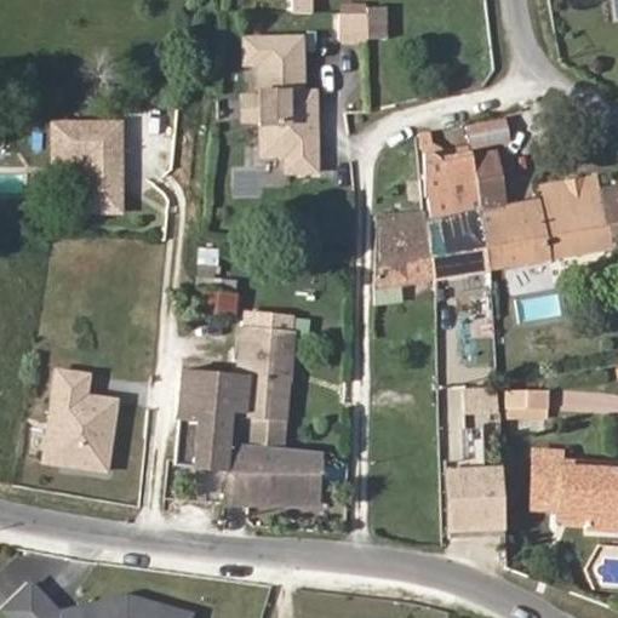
[(390,32),(389,5),(367,6),(368,12),(368,35),(368,38),(390,36),(390,32)]
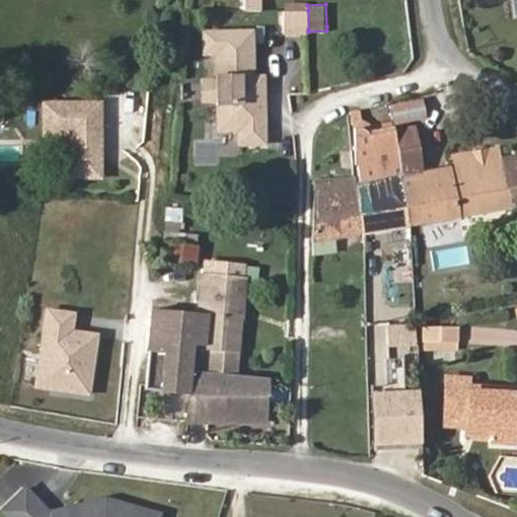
[(268,142),(266,87),(250,88),(250,81),(255,81),(255,75),(254,29),(205,30),(206,53),(218,53),(219,79),(219,99),(220,129),(240,129),(241,143),(268,142)]
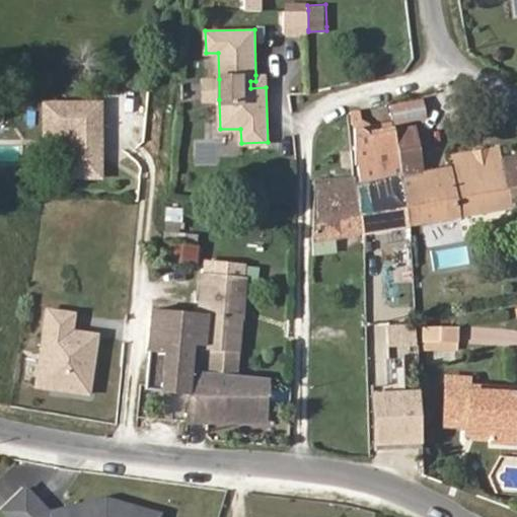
[(286,89),(309,89),(309,59),(287,59),(286,89)]
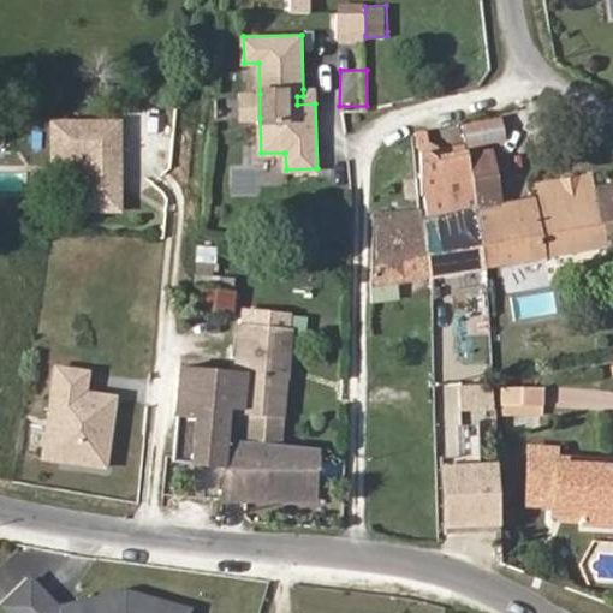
[(315,103),(315,89),(303,89),(303,96),(297,96),(297,105),(315,103)]
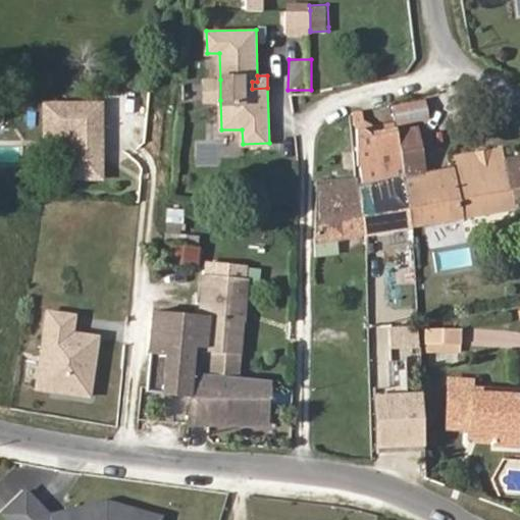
[(220,100),(220,80),(205,80),(205,100),(220,100)]
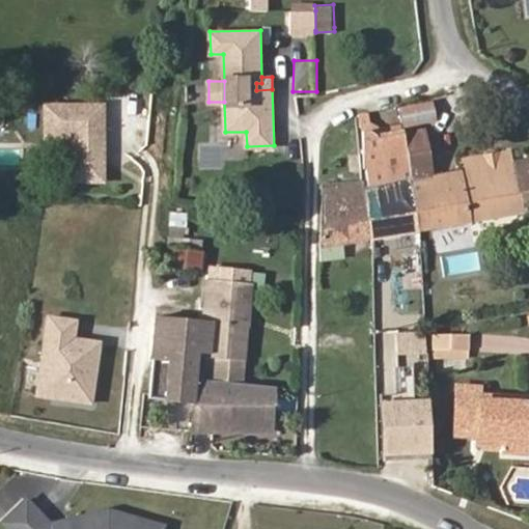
[(438,119),(435,99),(401,105),(405,126),(438,119)]
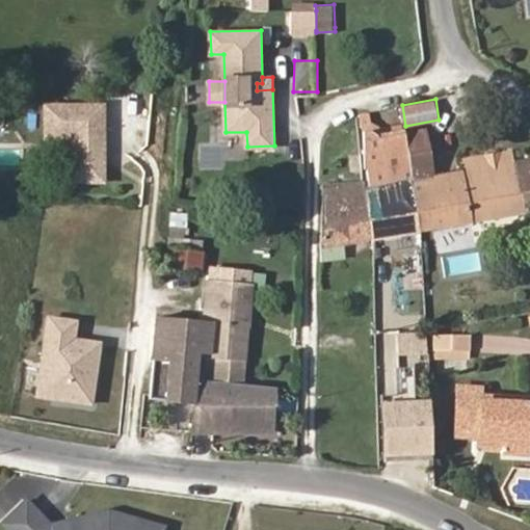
[(105,179),(105,104),(47,104),(47,136),(73,136),(74,179),(105,179)]
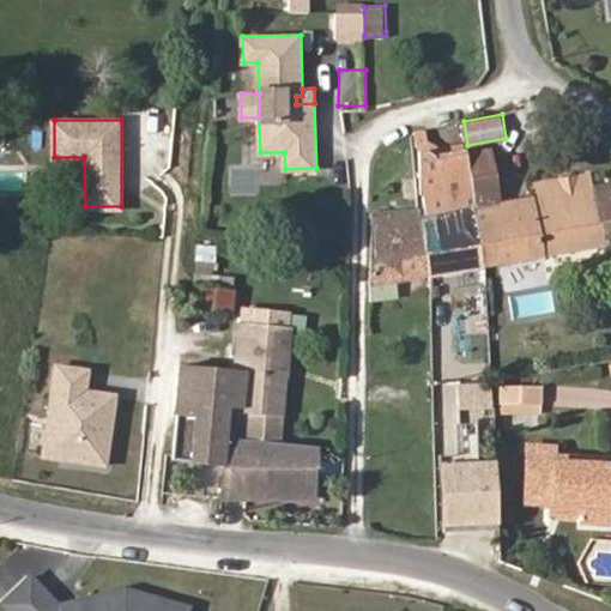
[(485,265),(477,206),(470,169),(466,153),(464,140),(441,145),(429,140),(428,129),(416,131),(417,143),(419,150),(422,192),(423,197),(427,210),(421,210),(433,274),(443,272),(478,266),(485,265)]
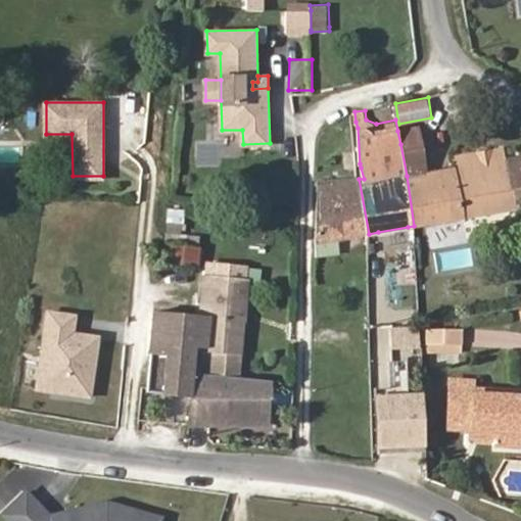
[(348,139),(346,124),(326,128),(328,143),(348,139)]
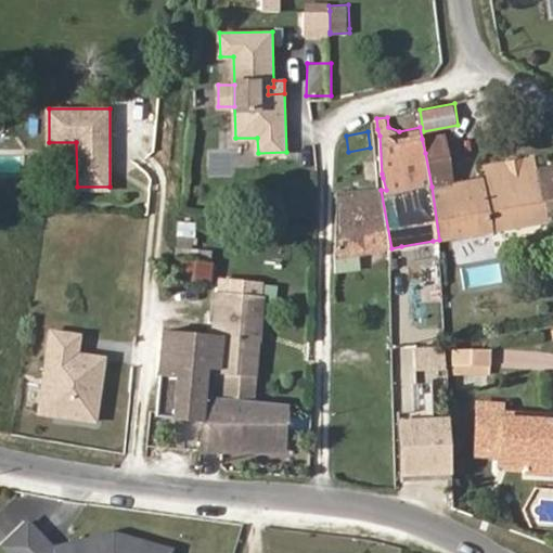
[(552,163),(539,165),(536,153),(483,163),(485,175),(457,180),(453,181),(445,136),(422,139),(425,153),(432,187),(439,240),(496,229),(550,220),(552,219),(552,163)]
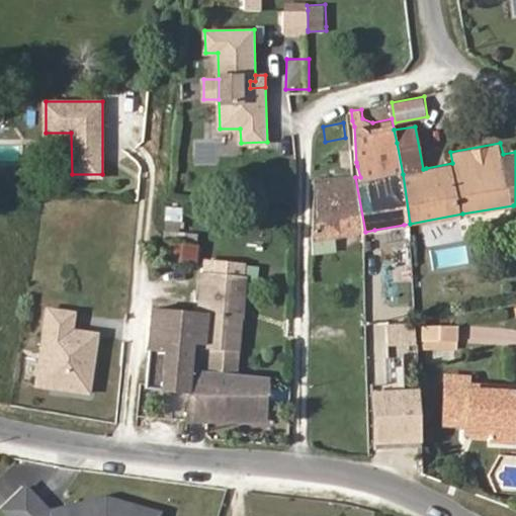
[(354,164),(352,148),(342,149),(344,165),(354,164)]
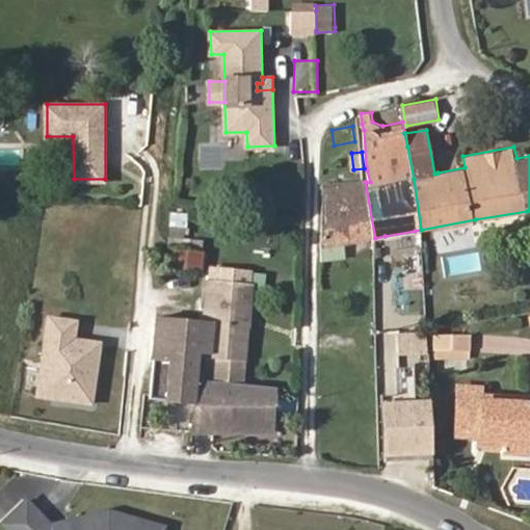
[(375,238),(365,182),(324,185),(322,246),(322,259),(322,260),(347,257),(345,244),(375,238)]
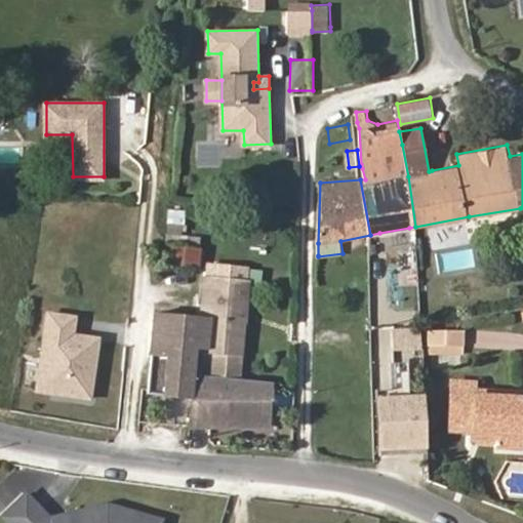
[(183,232),(187,209),(169,206),(164,237),(200,243),(201,235),(183,232)]
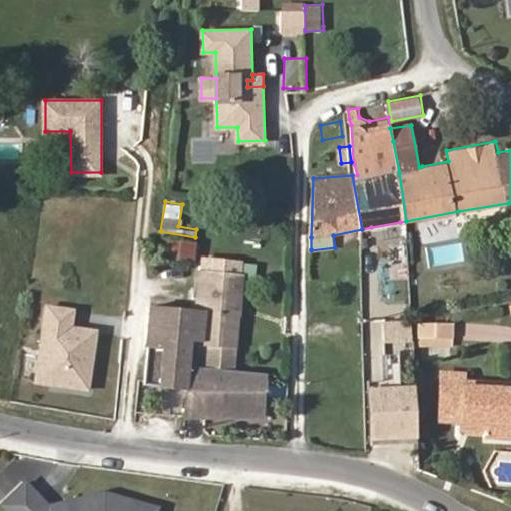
[(403,243),(400,222),(371,227),(374,248),(403,243)]
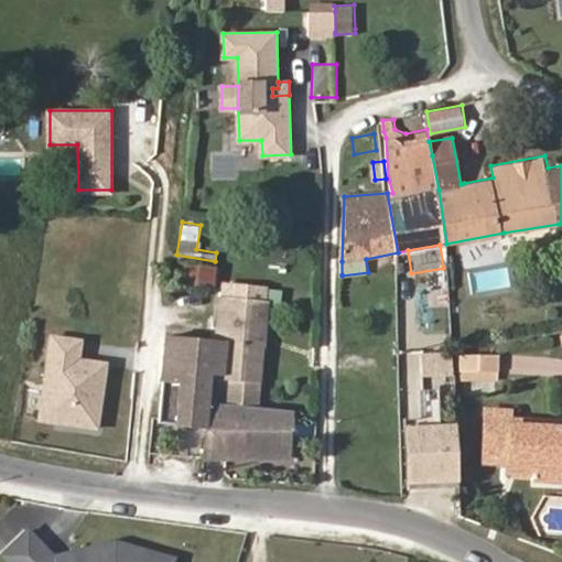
[(216,287),(219,265),(182,260),(180,281),(216,287)]
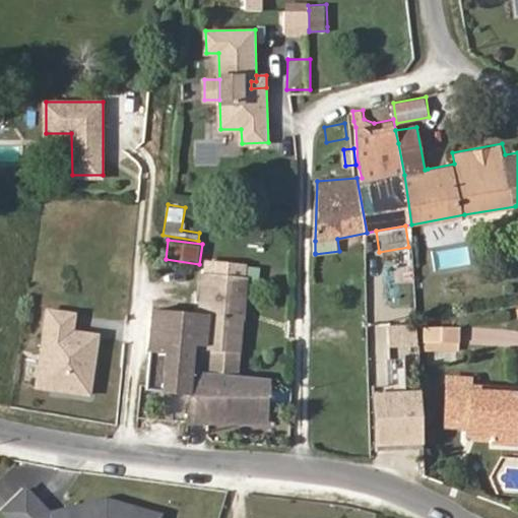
[(237,370),(247,278),(245,278),(247,264),(207,261),(205,274),(204,274),(201,310),(211,313),(207,344),(205,368),(237,371),(237,370)]
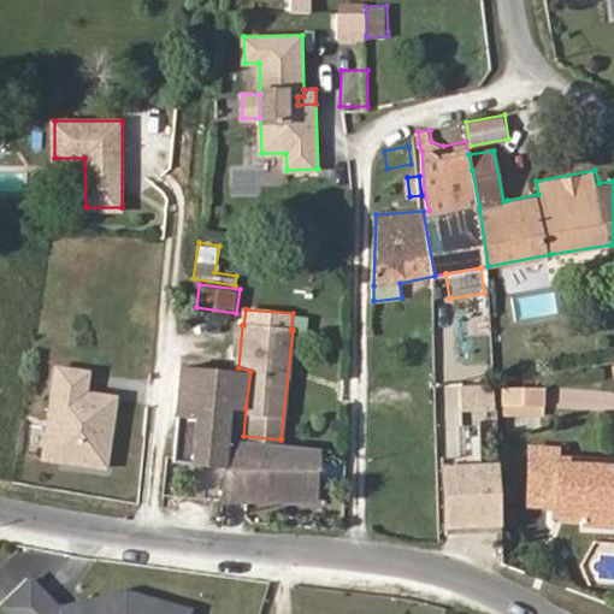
[(93,370),(53,365),(41,460),(110,468),(119,395),(89,391),(93,370)]
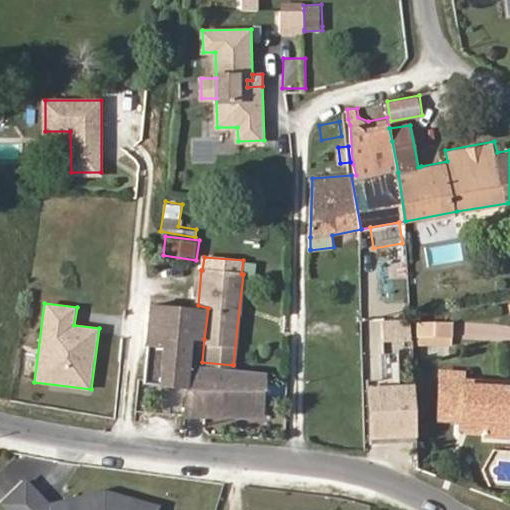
[(263,414),(267,368),(233,364),(233,365),(202,362),(190,361),(194,337),(204,339),(208,308),(153,303),(145,381),(187,385),(186,413),(263,414)]
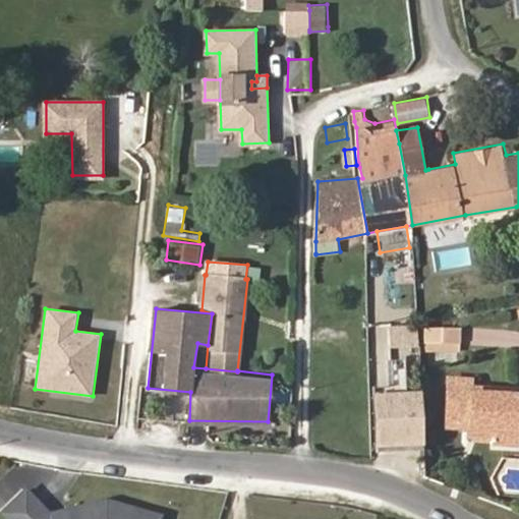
[(404,351),(417,351),(417,325),(373,324),(372,388),(404,389),(404,351)]
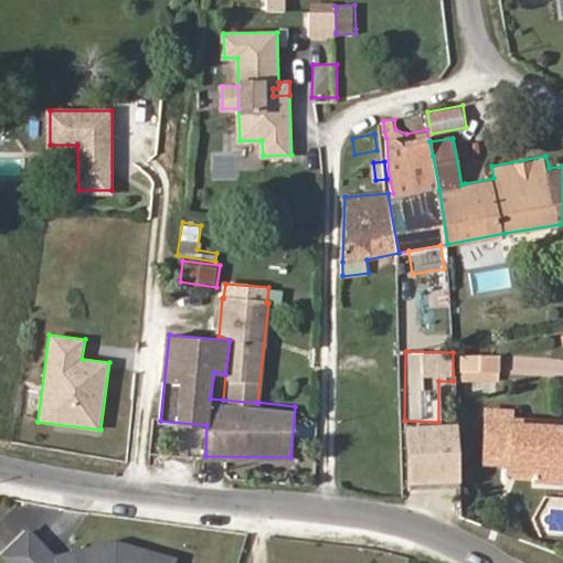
[(500,371),(501,353),(463,353),(463,370),(500,371)]
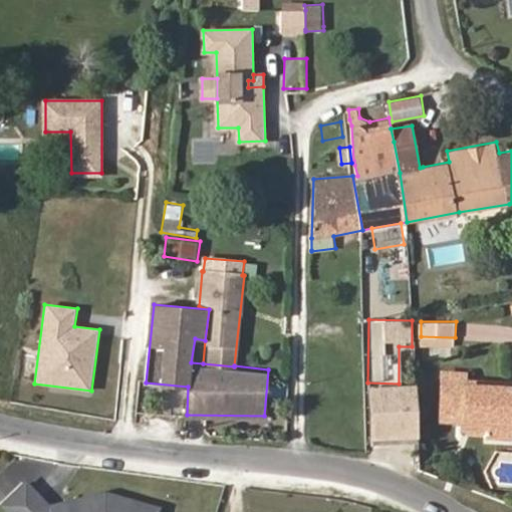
[(455,345),(455,337),(421,336),(421,344),(455,345)]
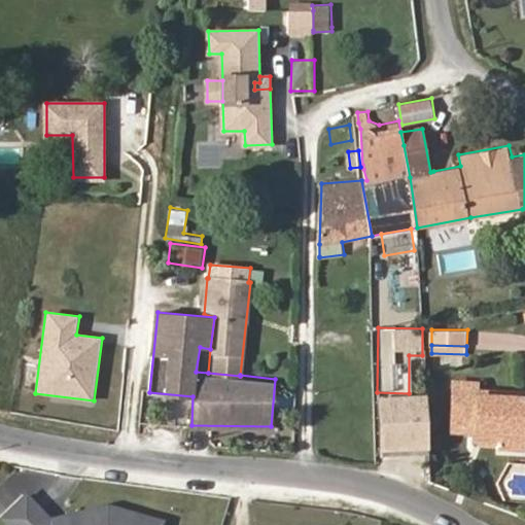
[(196,372),(208,373),(210,349),(200,347),(196,372)]
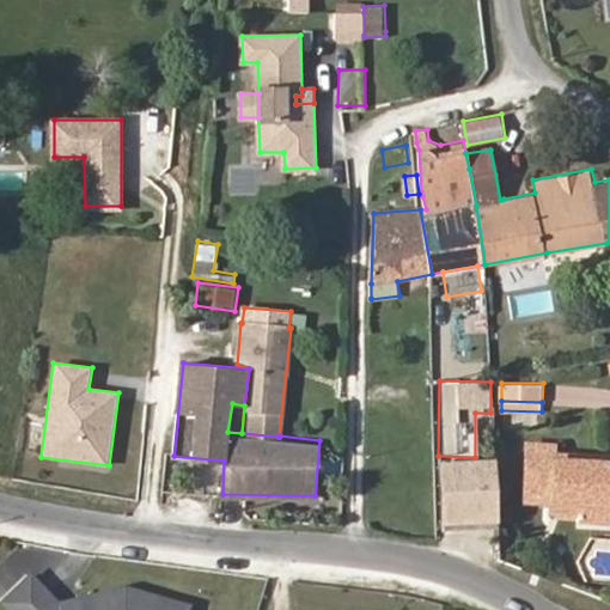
[(609,464),(557,462),(557,456),(559,444),(528,443),(525,500),(549,501),(580,504),(580,514),(579,519),(609,522),(609,464)]
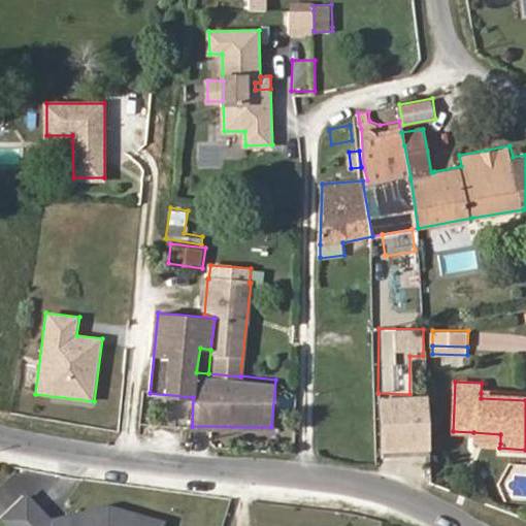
[(375,454),(427,455),(427,398),(375,397),(375,454)]
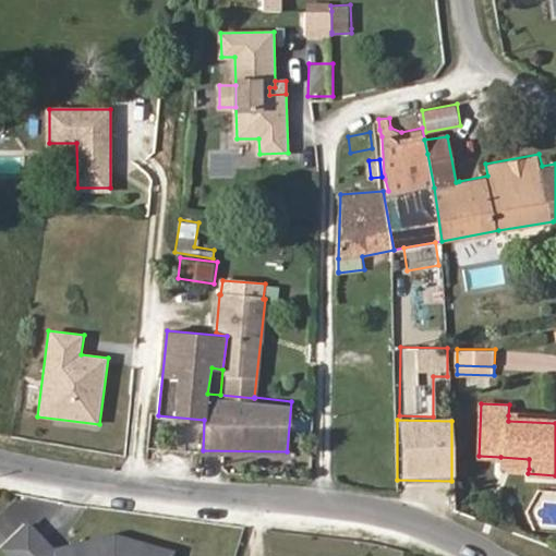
[(529,469),(529,459),(500,457),(500,467),(529,469)]
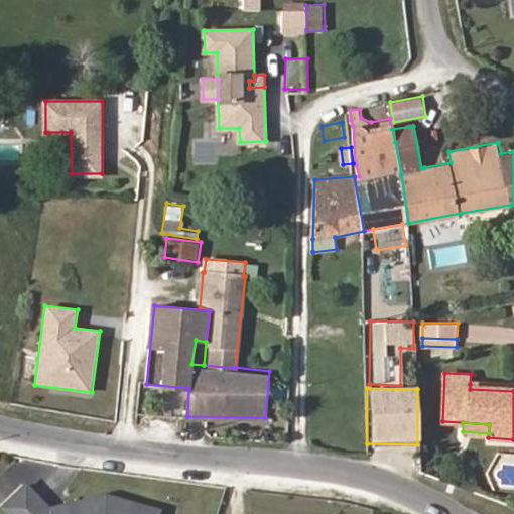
[(158,513),(160,510),(107,494),(63,504),(62,510),(54,512),(50,508),(27,484),(3,506),(10,513),(158,513)]
